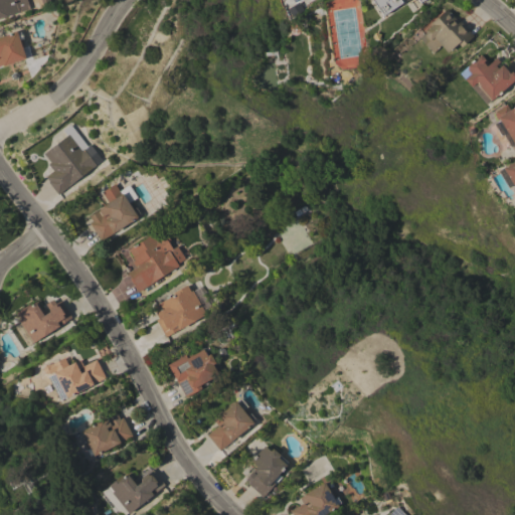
[(0,19),(0,0),(27,0),(30,9),(0,19)]
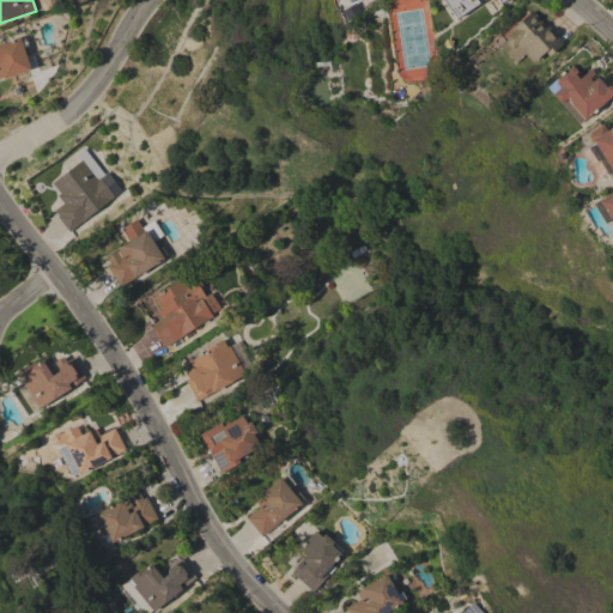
[(504,0),(499,4),(497,0),(484,0),(455,19),(443,0),(504,0)]
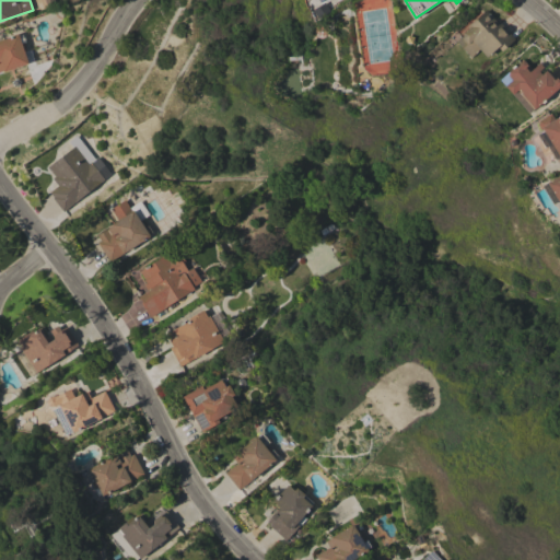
[(515,39),(501,51),(498,47),(486,57),(479,50),(470,58),(456,42),(462,37),(462,33),(469,26),(468,25),(486,10),(498,23),(499,22),(515,39)]
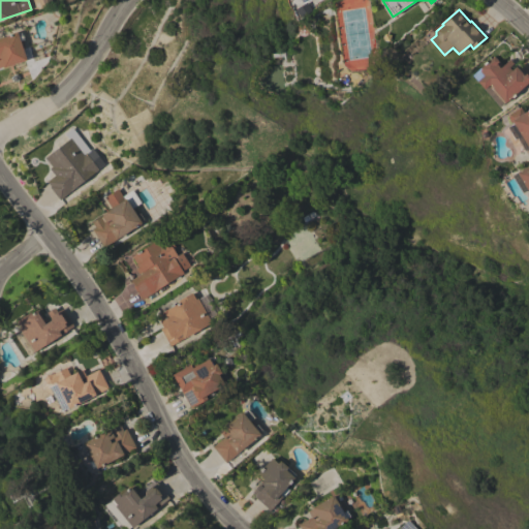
[(0,37),(17,32),(18,34),(21,33),(24,39),(21,40),(24,42),(25,45),(23,49),(26,60),(3,68),(3,67),(0,68),(0,37)]
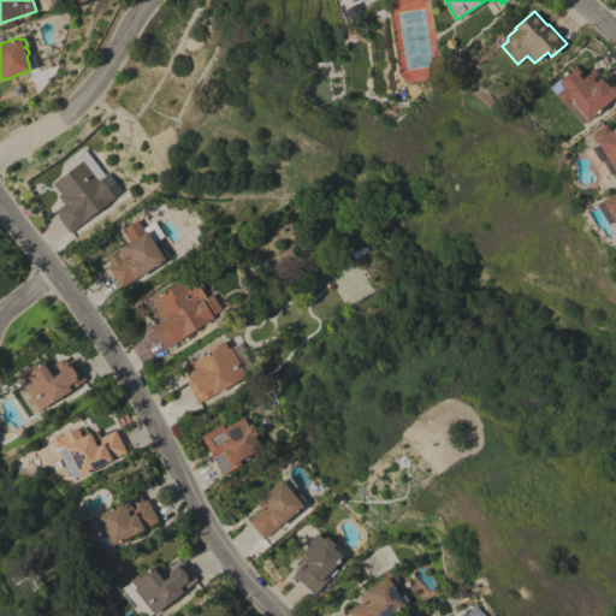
[(581,125),(549,88),(574,65),(585,77),(593,69),(598,75),(592,80),(594,82),(600,77),(609,88),(611,86),(615,90),(614,93),(615,95),(581,125)]
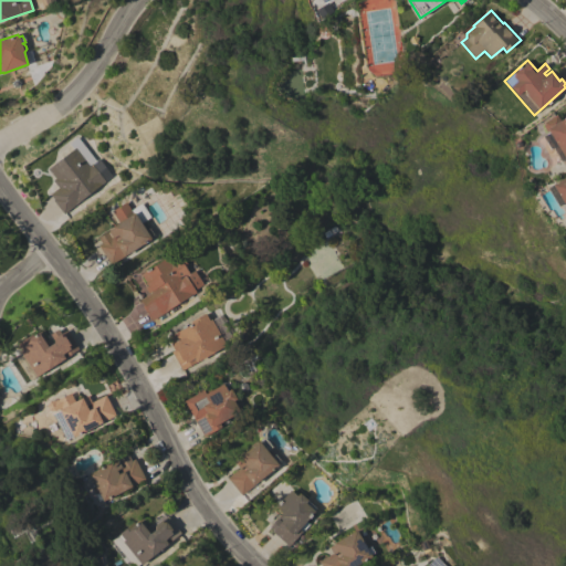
[(565,160),(547,130),(545,132),(542,126),(543,123),(556,115),(559,121),(565,116),(565,160)]
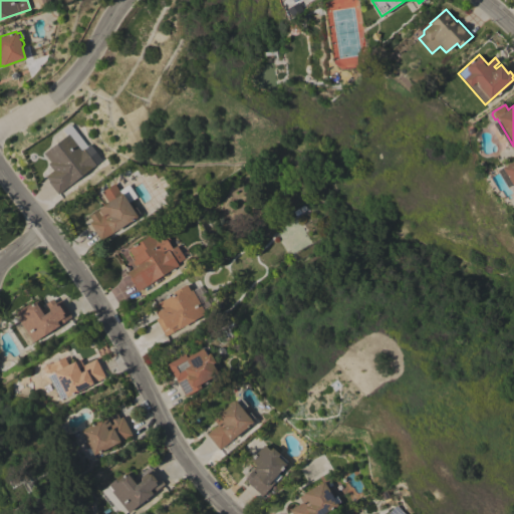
[(87,146),(89,144),(101,160),(57,195),(47,182),(48,181),(45,177),(52,171),(47,164),(50,162),(43,154),(66,136),(62,131),(70,123),(87,146)]
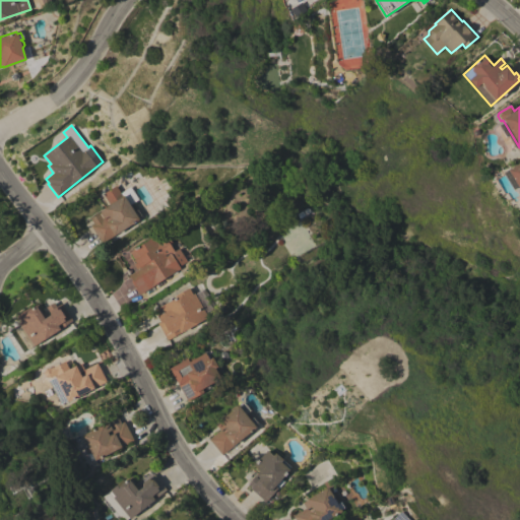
[(519,161),(519,193),(518,190),(519,189),(507,171),(519,161)]
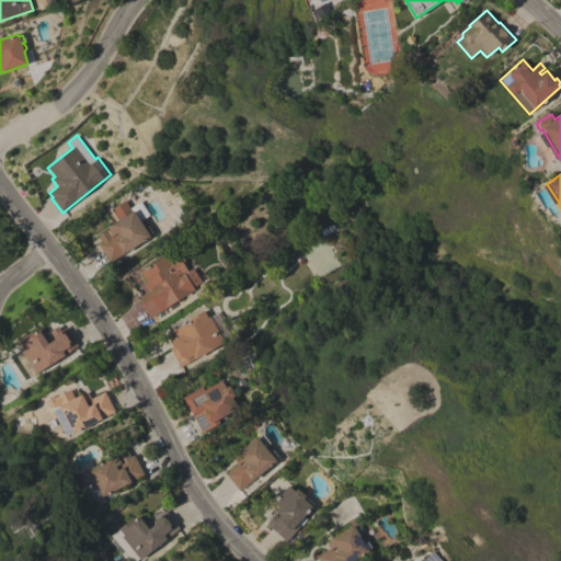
[(98,243),(101,242),(96,236),(112,226),(111,225),(117,220),(111,209),(125,199),(132,212),(134,210),(139,220),(144,220),(147,225),(147,227),(148,227),(152,232),(149,235),(150,237),(110,263),(98,243)]
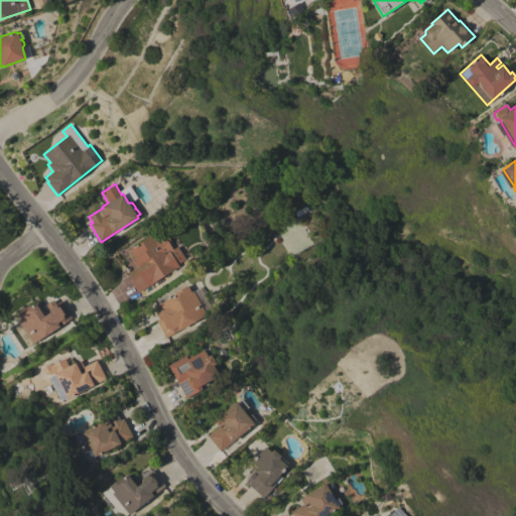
[(154,233),(157,238),(165,233),(171,242),(169,244),(172,249),(177,247),(185,259),(177,264),(178,266),(138,292),(129,279),(130,278),(127,273),(135,268),(132,263),(135,261),(128,250),(154,233)]
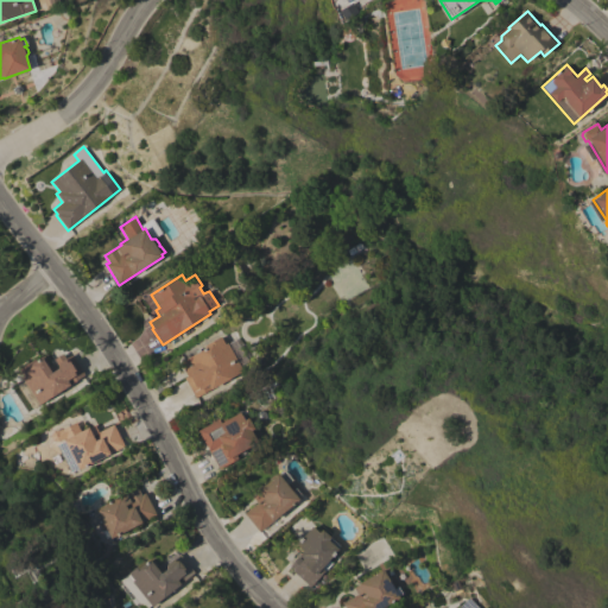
[(184,378),(188,377),(181,366),(182,361),(206,348),(204,346),(220,336),(225,344),(227,343),(234,340),(248,367),(195,398),(184,378)]
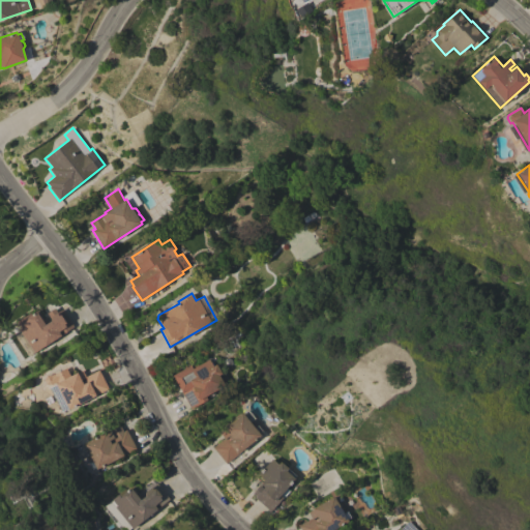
[(74,327),(33,353),(19,329),(20,328),(16,322),(30,313),(31,315),(36,311),(36,312),(38,311),(46,321),(50,318),(47,313),(55,308),(57,313),(62,310),(74,327)]
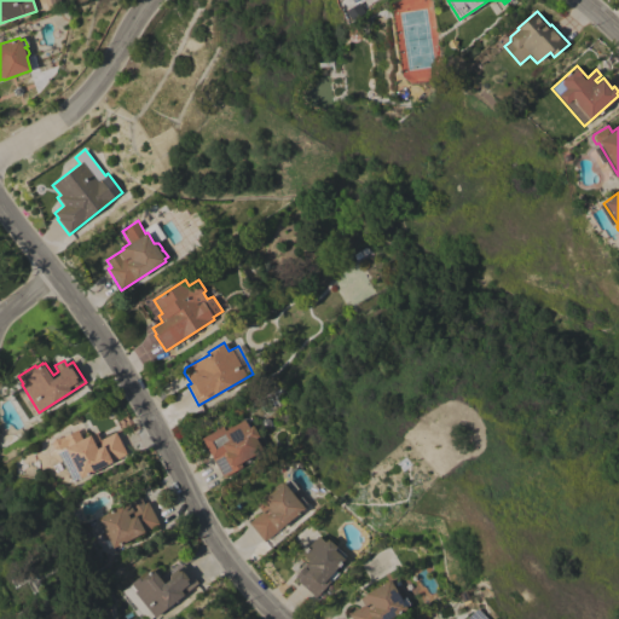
[(223,426),(225,431),(243,420),(248,428),(253,426),(259,437),(258,437),(264,446),(261,447),(262,450),(239,463),(242,467),(224,478),(201,439),(223,426)]
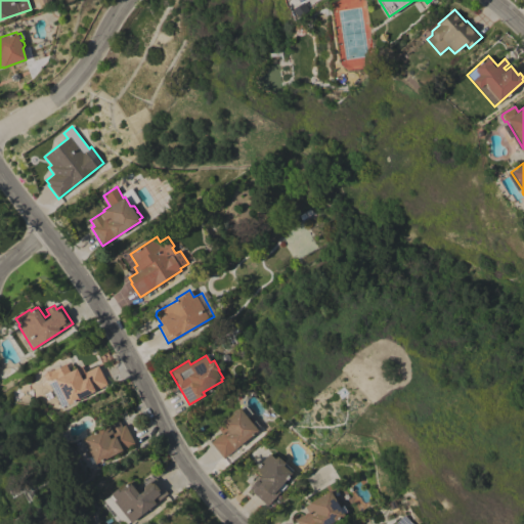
[(107,385),(68,404),(60,407),(48,384),(55,381),(54,379),(76,368),(77,369),(82,366),(84,372),(97,365),(107,385)]
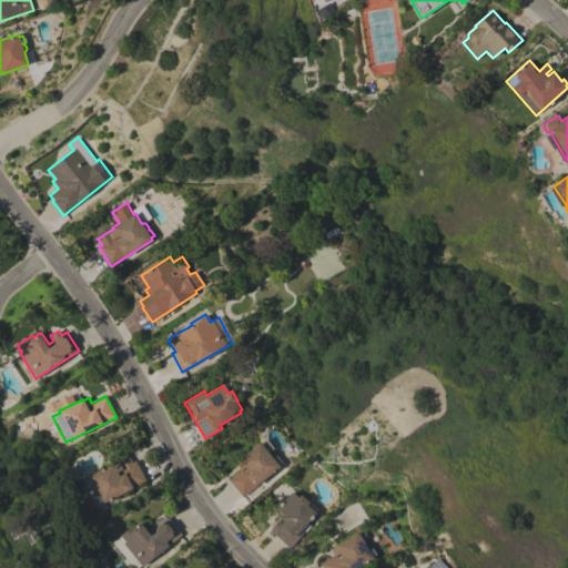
[(260,443),(265,438),(273,448),(269,453),(273,458),(276,456),(282,463),(279,465),(280,466),(242,497),(227,479),(240,469),(235,464),(240,460),(239,458),(260,442),(260,443)]
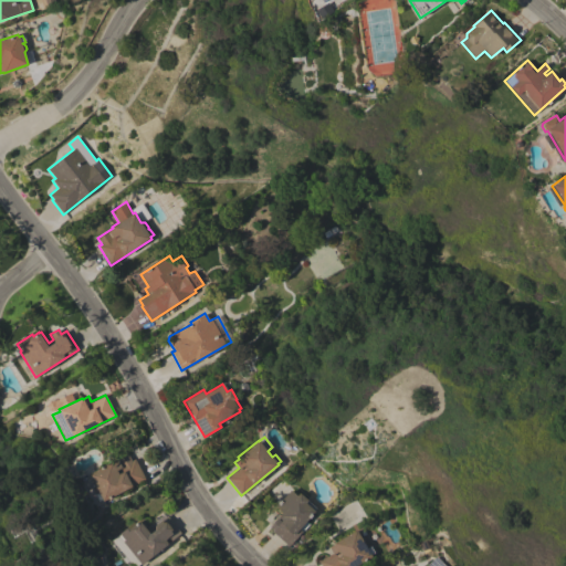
[(146,480),(103,501),(102,500),(98,502),(95,495),(98,493),(95,492),(93,489),(95,486),(88,473),(112,461),(112,463),(128,454),(132,460),(135,459),(146,480)]
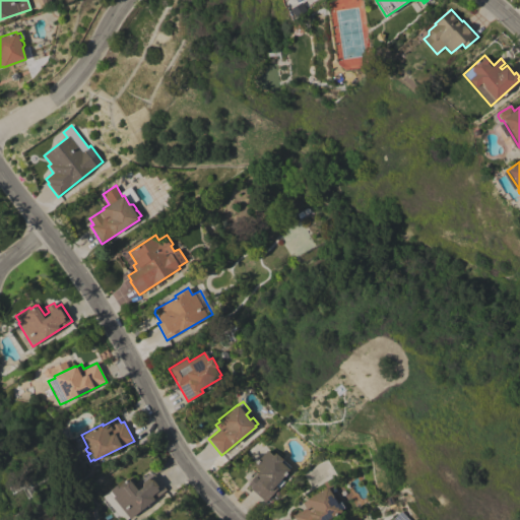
[(266,450),(272,455),(275,453),(290,467),(280,478),(284,481),(277,490),(276,490),(265,502),(250,489),(251,486),(248,483),(259,471),(253,465),(266,450)]
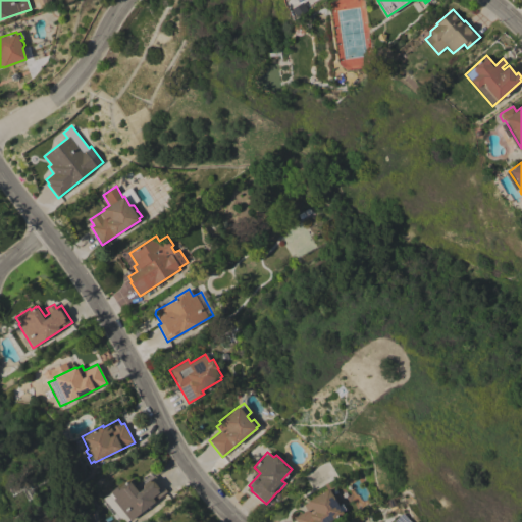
[(167,491),(131,521),(129,520),(126,521),(122,521),(118,517),(115,520),(112,515),(115,513),(103,499),(110,492),(110,491),(122,481),(124,483),(131,478),(140,490),(143,488),(144,483),(154,475),(167,491)]
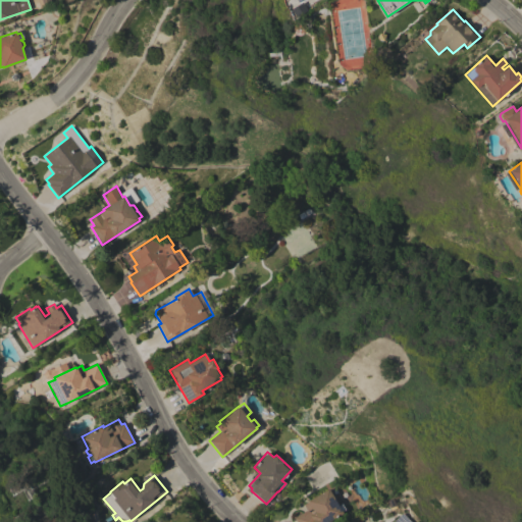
[(334,500),(335,499),(337,500),(340,503),(340,505),(342,504),(345,510),(343,512),(343,513),(327,521),(296,521),(294,518),(307,511),(303,505),(308,502),(308,501),(328,488),(334,500)]
